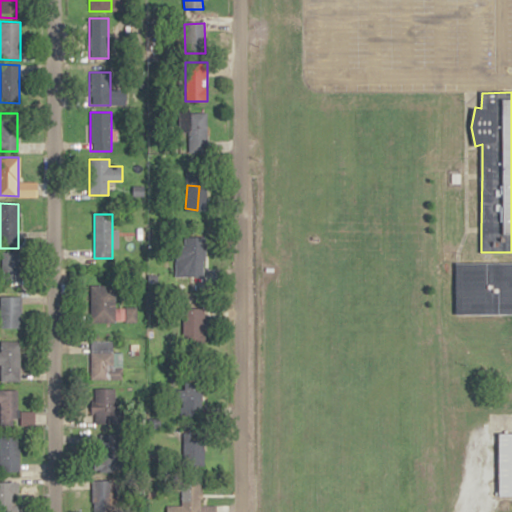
[(205,276),(205,236),(183,236),(183,276),(205,276)]
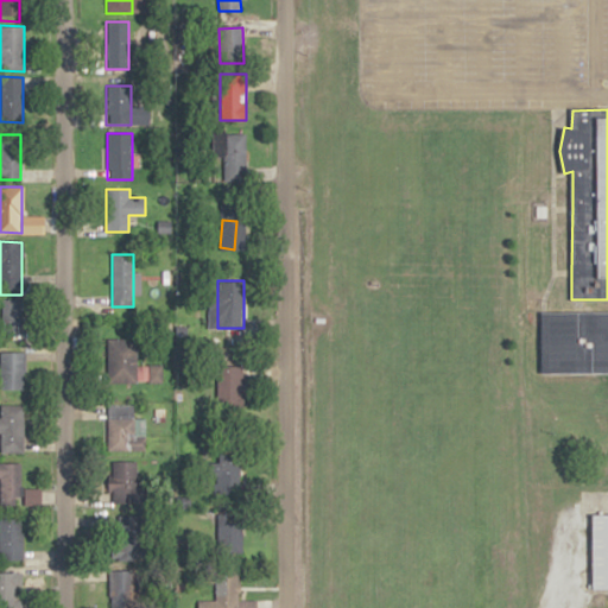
[(24,333),(24,298),(1,298),(1,333),(24,333)]
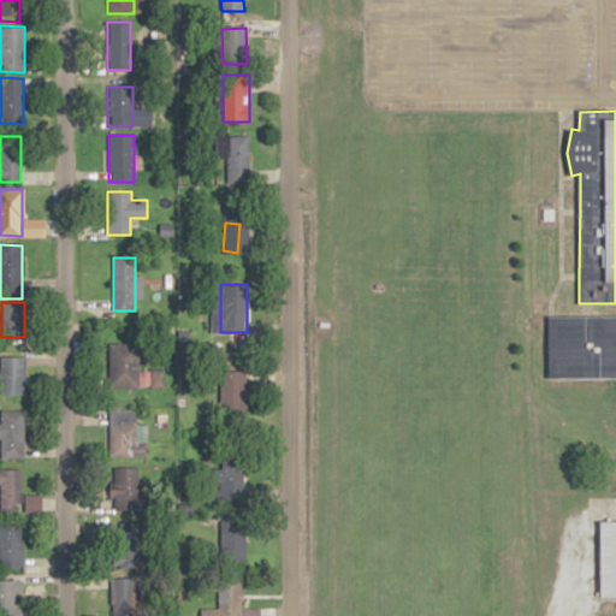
[(615,315),(549,315),(550,377),(615,377),(615,315)]
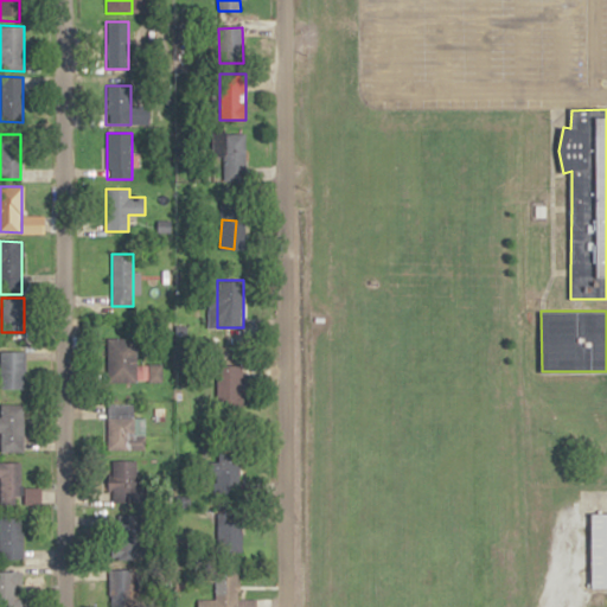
[(136,337),(107,337),(107,382),(136,382),(136,337)]
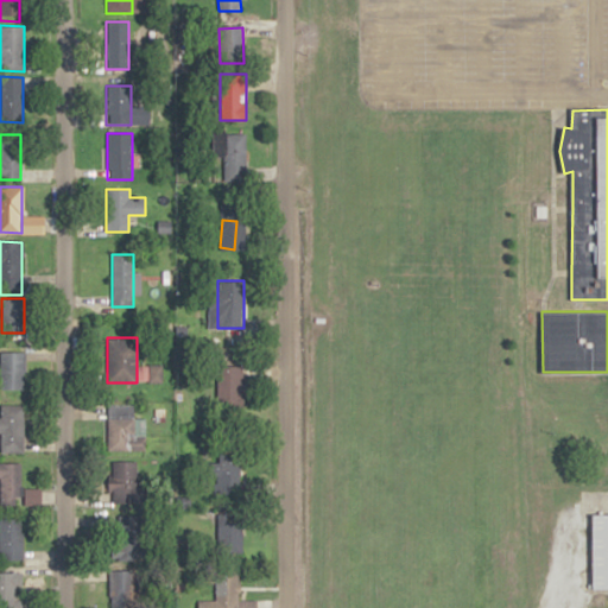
[(0,388),(24,388),(24,350),(0,350),(0,388)]
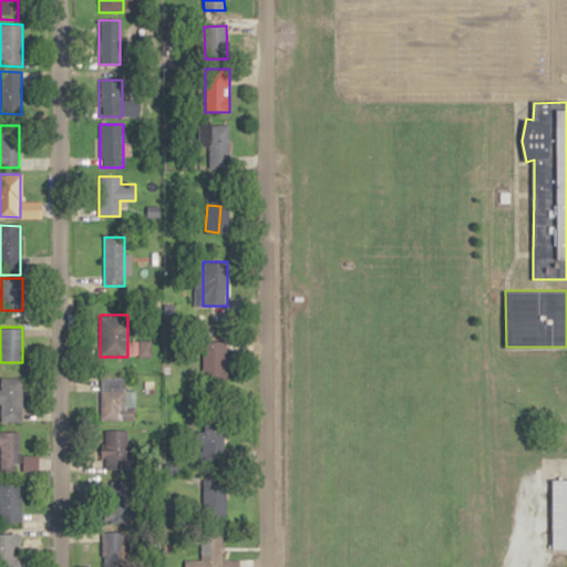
[(202,341),(202,378),(226,378),(226,341),(202,341)]
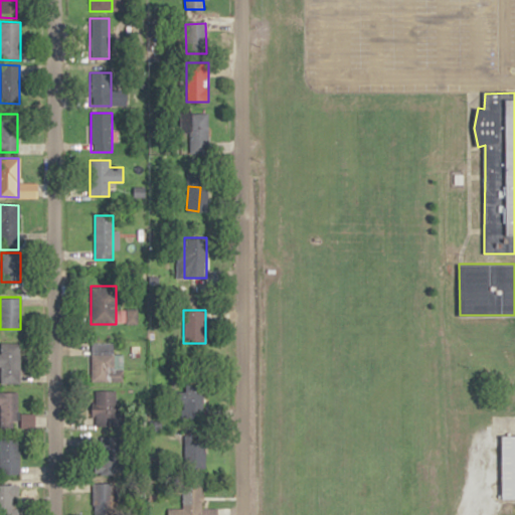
[(0,383),(20,383),(20,343),(0,342),(0,383)]
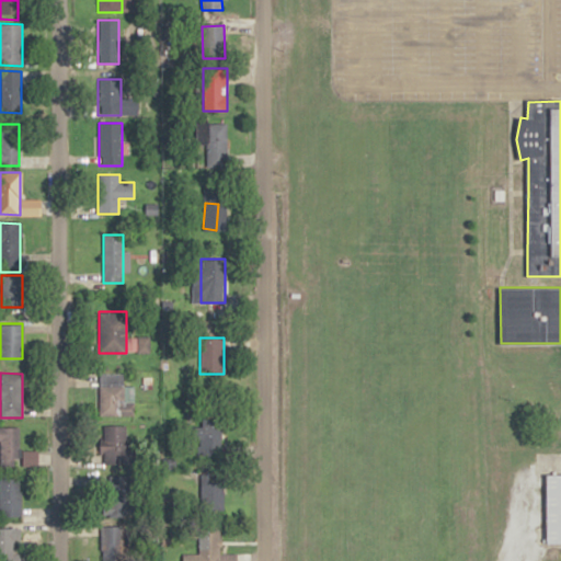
[(99,416),(133,416),(133,386),(123,386),(123,374),(99,374),(99,416)]
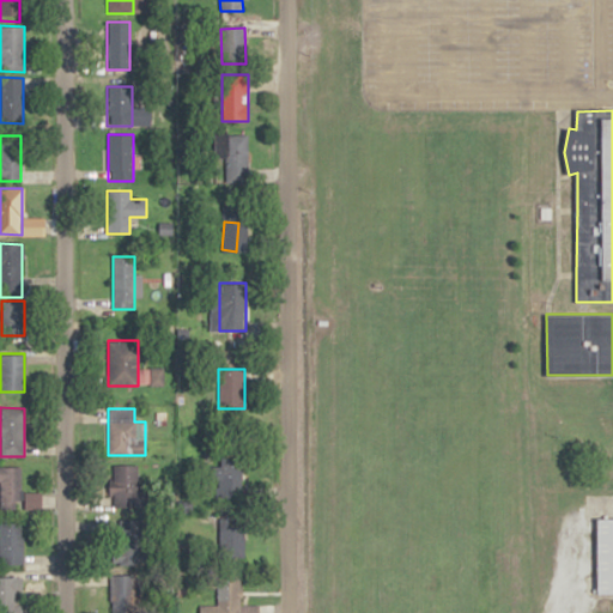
[(0,509),(20,509),(20,466),(0,465),(0,509)]
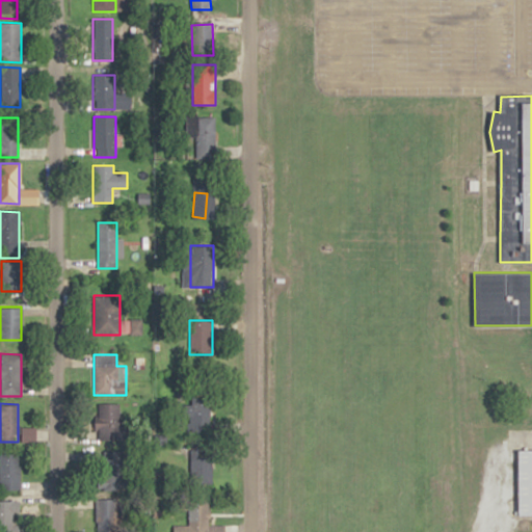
[(97,403),(96,445),(127,445),(127,403),(97,403)]
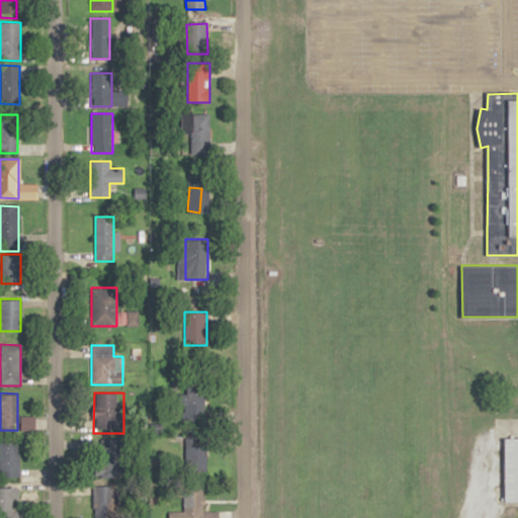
[(184,437),(184,472),(206,472),(206,444),(195,444),(195,437),(184,437)]
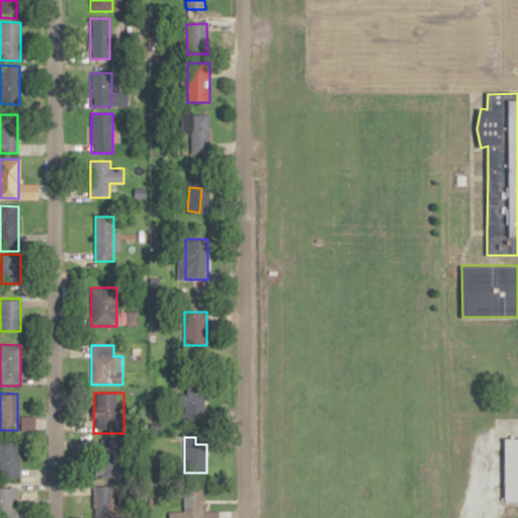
[(517,437),(506,438),(506,501),(517,501),(517,437)]
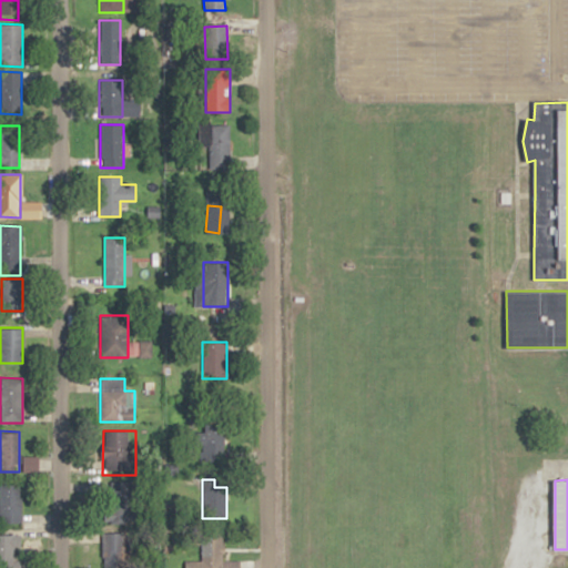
[(107,482),(107,526),(131,526),(131,482),(107,482)]
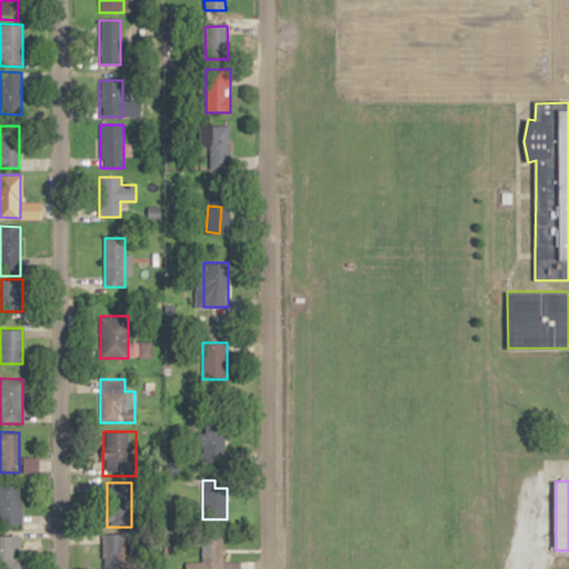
[(0,525),(20,525),(20,483),(0,483),(0,525)]
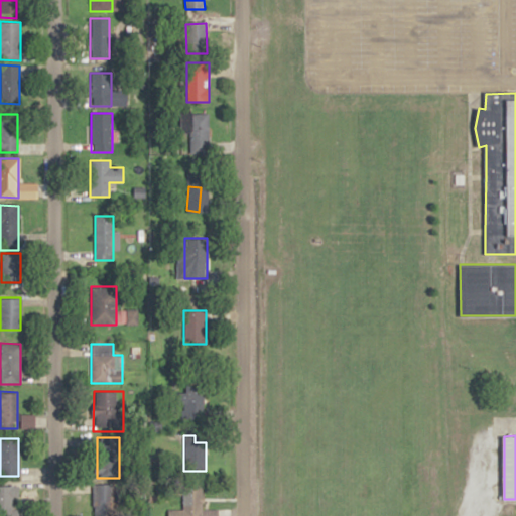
[(112,515),(112,485),(96,485),(96,515),(112,515)]
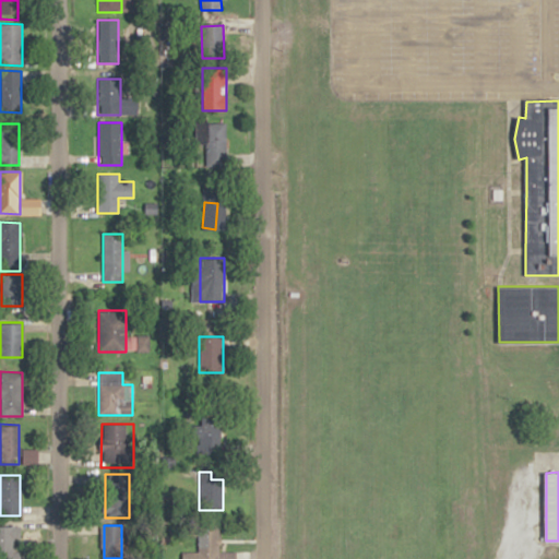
[(181,551),(181,558),(236,558),(236,552),(219,552),(219,526),(199,526),(199,551),(181,551)]
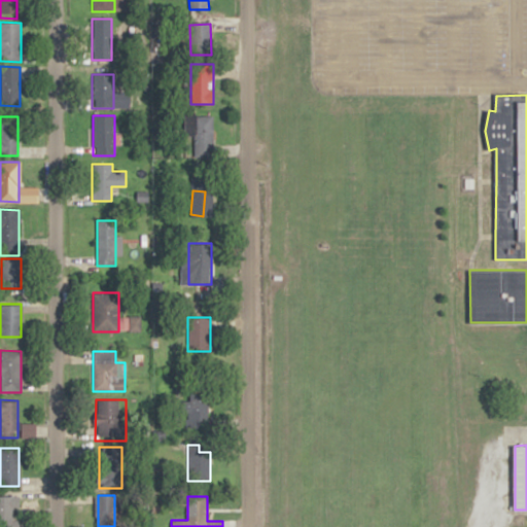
[(1,497),(0,526),(20,526),(21,497),(1,497)]
